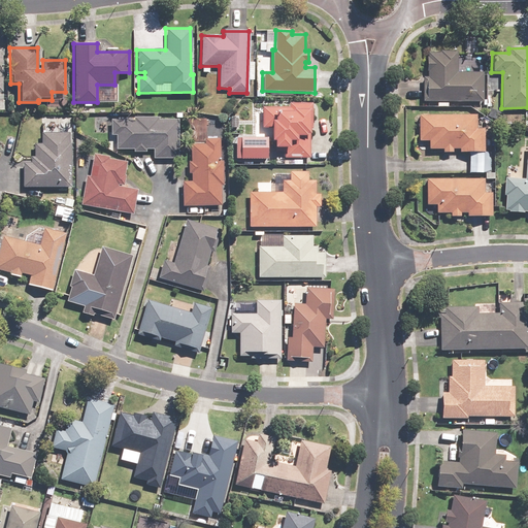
[(422,78),(422,102),(483,102),(483,72),(456,72),(456,55),(426,54),(426,78),(422,78)]
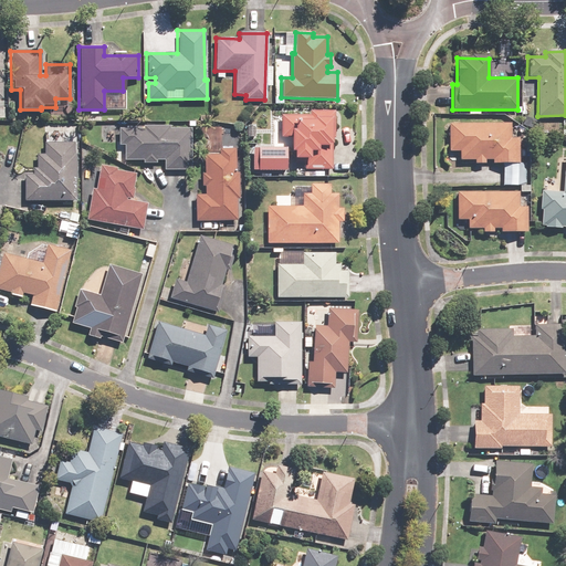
[(310,115),(280,115),(280,138),(289,138),(289,150),(291,150),(291,158),(303,158),(303,169),(332,169),(331,138),(334,138),(333,111),(310,111),(310,115)]
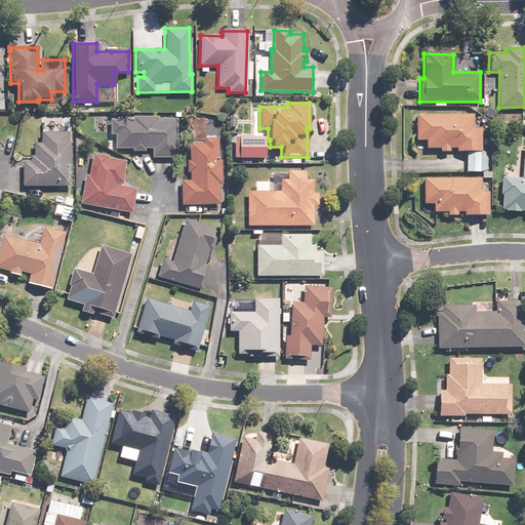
[(472,115),(415,115),(415,140),(426,140),(426,150),(439,150),(439,153),(481,152),(481,128),(472,128),(472,115)]
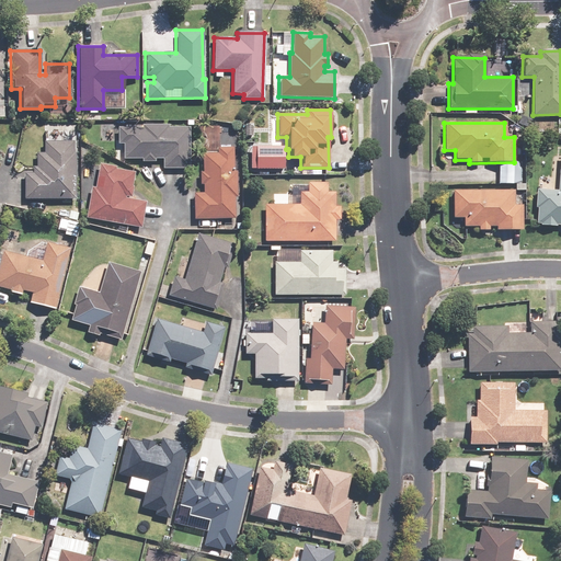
[(189,127),(117,128),(117,144),(122,144),(123,160),(162,159),(162,168),(189,168),(189,127)]
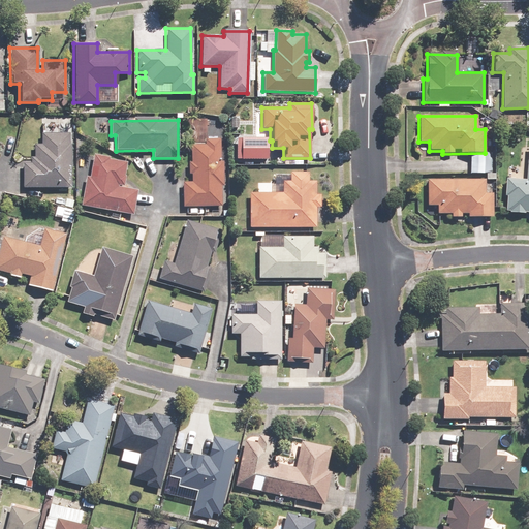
[(22,164),(23,188),(70,188),(70,144),(68,144),(68,133),(40,134),(40,144),(32,144),(33,158),(30,158),(30,163),(22,164)]
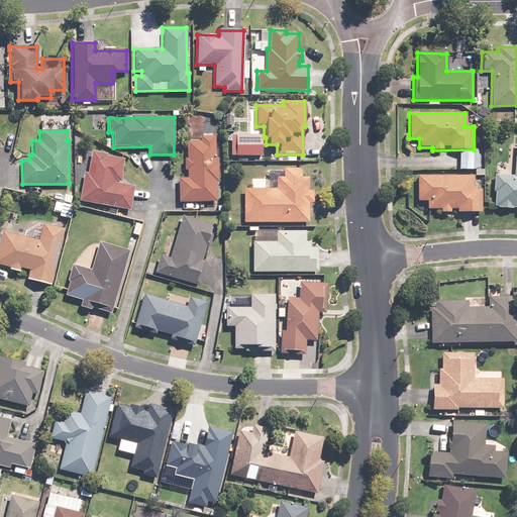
[(261,135),(230,135),(230,156),(261,156),(261,135)]
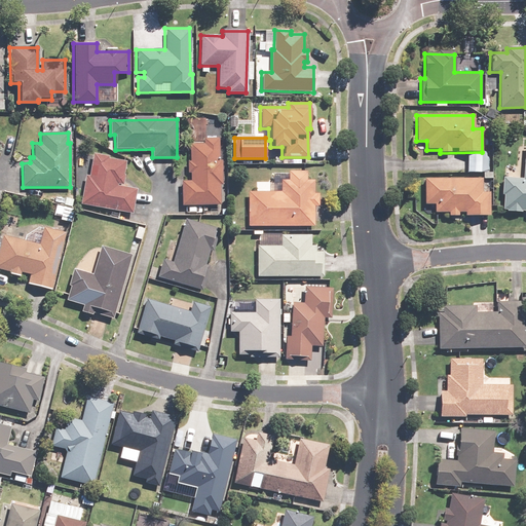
[(180,182),(181,205),(220,204),(219,186),(221,185),(220,160),(218,160),(217,139),(202,139),(202,144),(189,145),(189,162),(187,162),(187,174),(189,174),(190,181),(180,182)]
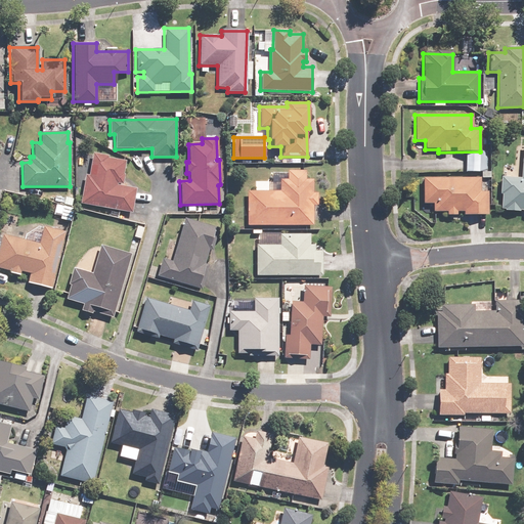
[(523,215),(523,144),(523,145),(520,178),(500,176),(498,211),(523,212),(523,215)]
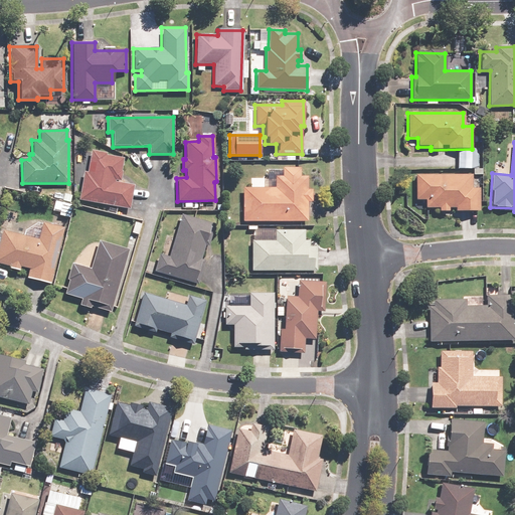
[(81,171),(76,200),(130,209),(134,185),(114,182),(115,180),(120,181),(124,157),(90,151),(87,172),(81,171)]
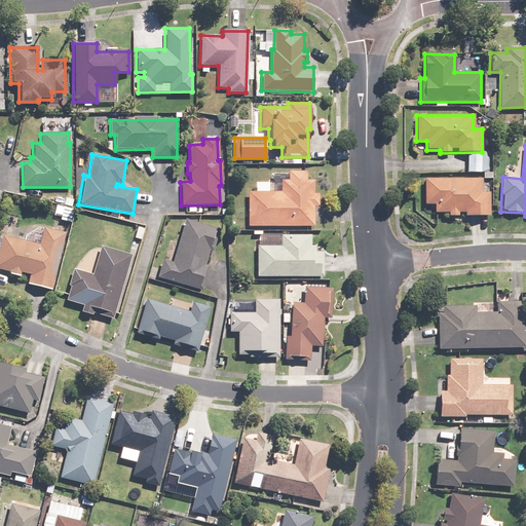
[(247,192),(247,226),(313,226),(313,207),(317,207),(317,193),(313,193),(313,181),(305,181),(305,172),(288,172),(288,181),(279,181),(279,192),(247,192)]
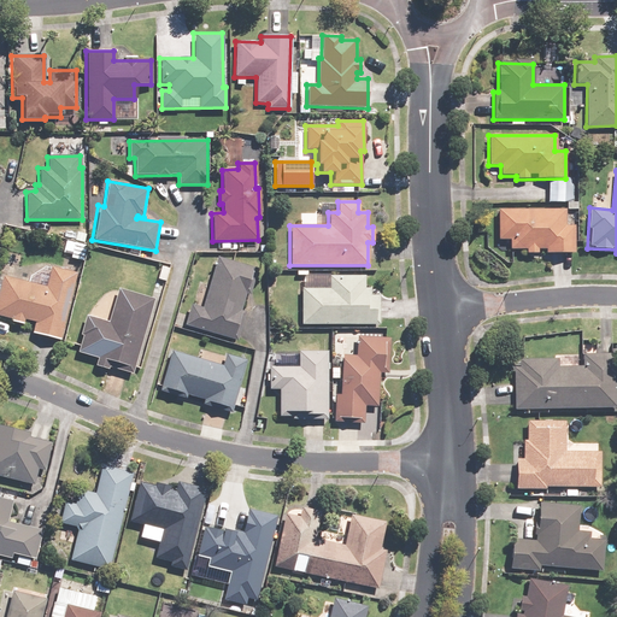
[(565,209),(495,210),(495,240),(507,240),(507,250),(526,248),(526,254),(574,254),(574,225),(565,225),(565,209)]
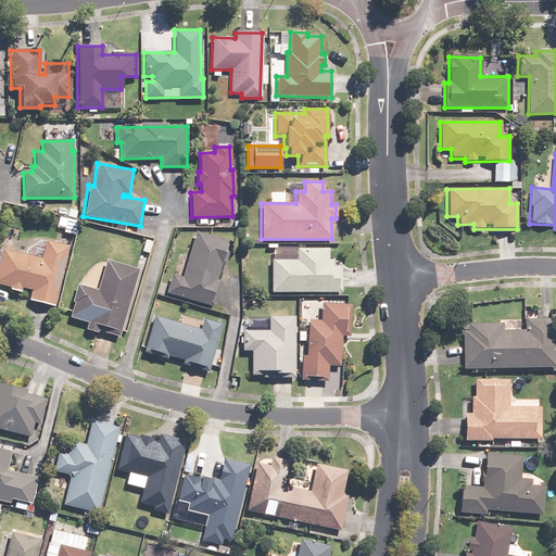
[(232,242),(194,231),(181,278),(171,275),(165,293),(213,307),(220,281),(215,280),(219,265),(225,266),(232,242)]
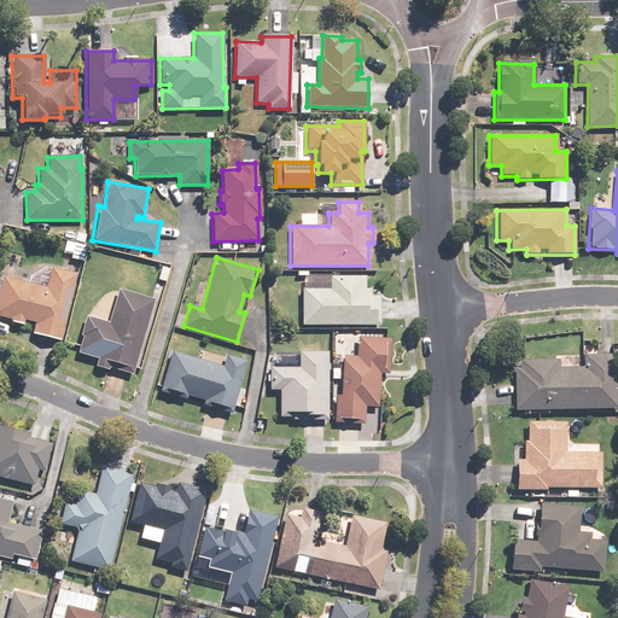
[(46,287),(1,277),(0,283),(0,316),(33,325),(30,333),(59,340),(76,273),(51,267),(46,287)]
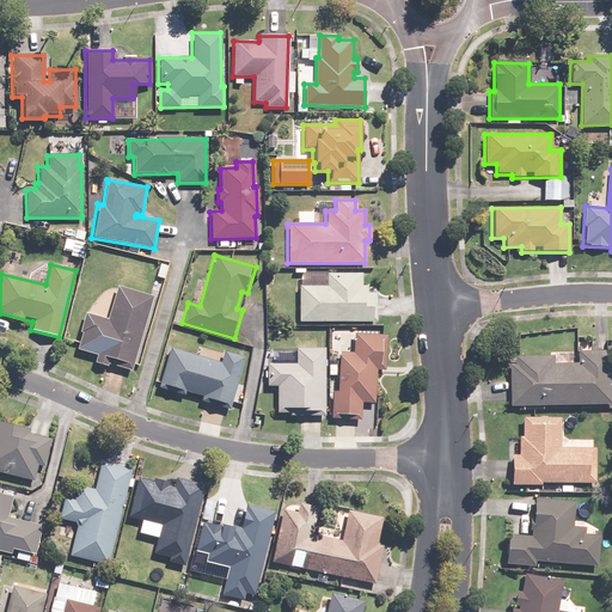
[(299,287),(299,322),(375,322),(375,294),(366,294),(366,287),(361,287),(361,275),(325,275),(325,287),(299,287)]
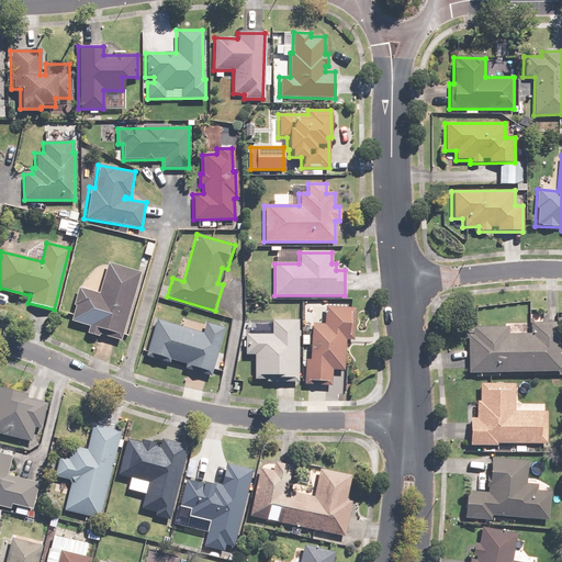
[(120,341),(139,273),(107,263),(98,294),(77,288),(67,322),(88,327),(87,332),(120,341)]
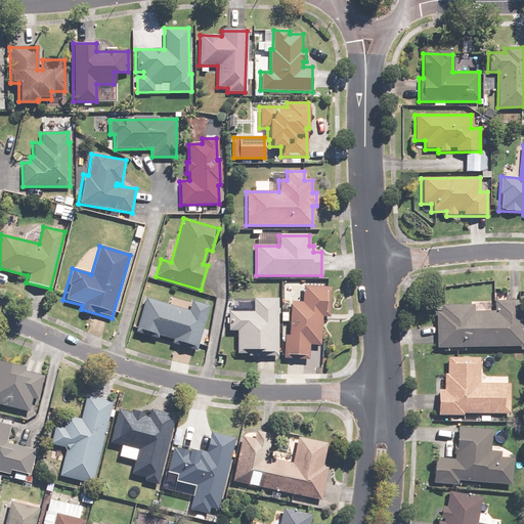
[(284,336),(282,358),(308,359),(309,345),(319,345),(321,317),(329,318),(331,286),(302,285),(302,302),(290,302),(288,336),(284,336)]
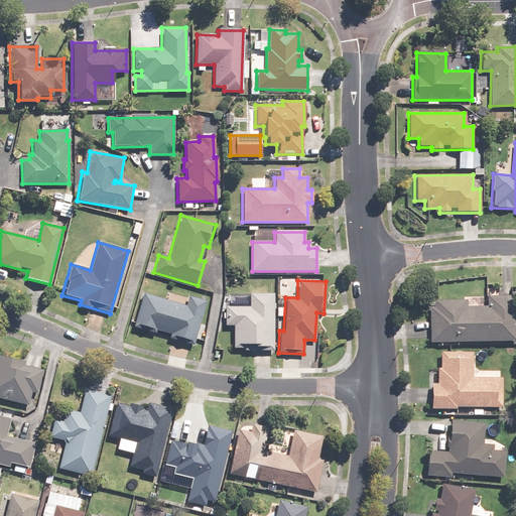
[(184,305),(143,293),(133,327),(194,345),(207,301),(187,295),(184,305)]
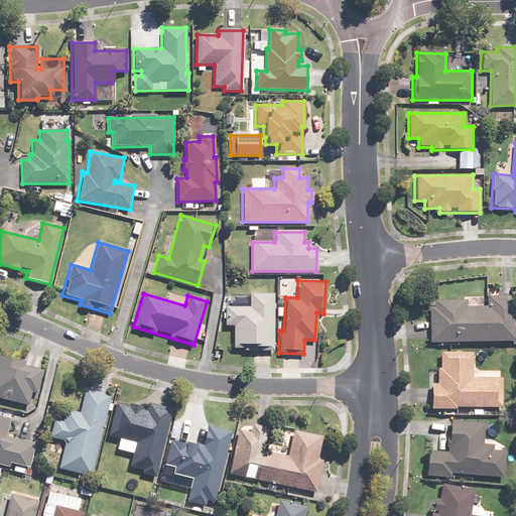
[(273,351),(273,294),(248,294),(248,307),(225,307),(225,327),(232,327),(232,351),(273,351)]
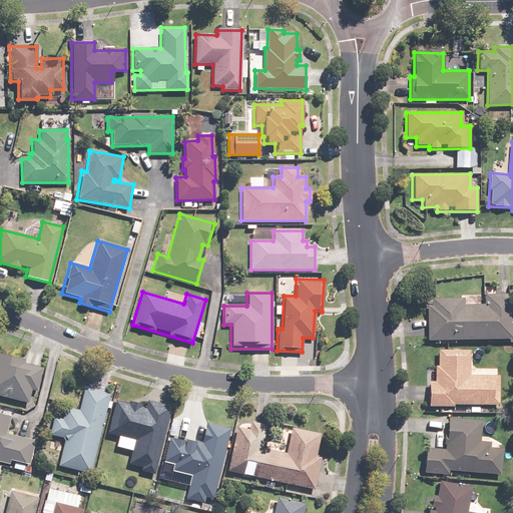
[(426,306),(427,340),(511,338),(510,295),(484,296),(484,304),(463,305),(463,298),(431,299),(431,306),(426,306)]
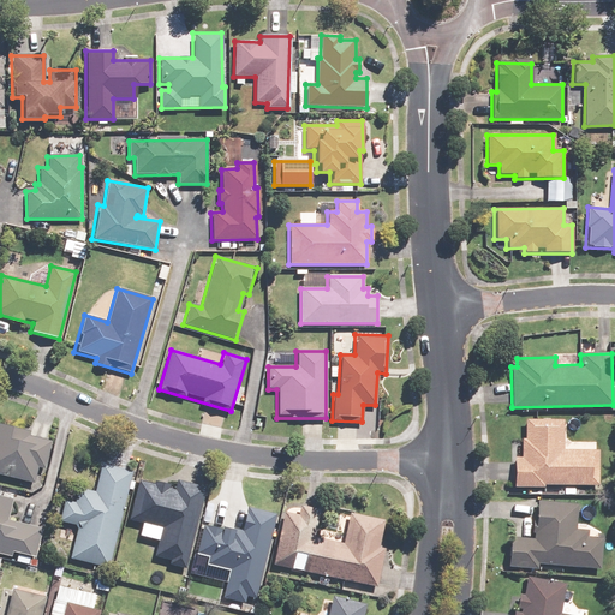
[(543,485),(598,485),(598,451),(562,451),(563,421),(525,419),(525,439),(520,439),(520,458),(513,458),(512,488),(543,488),(543,485)]
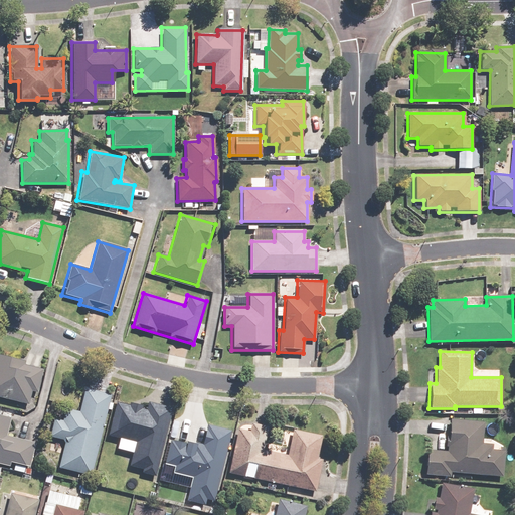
[(0,397),(27,404),(30,391),(37,393),(43,368),(0,357),(0,397)]
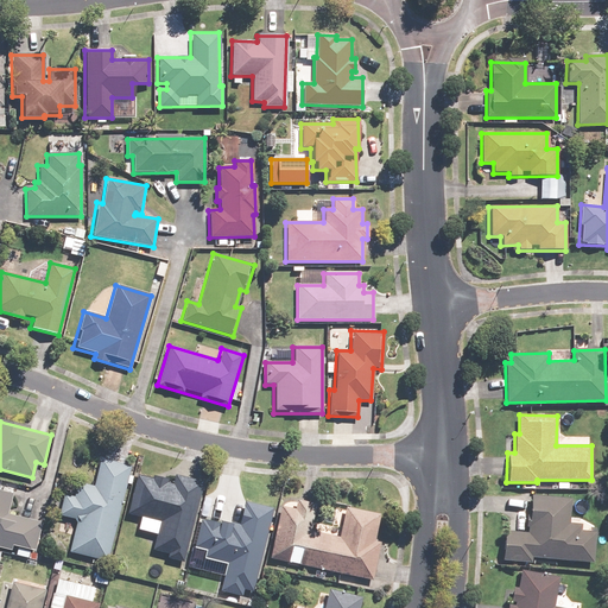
[(107,561),(130,467),(99,460),(93,487),(76,483),(73,499),(63,496),(58,515),(76,520),(69,551),(107,561)]
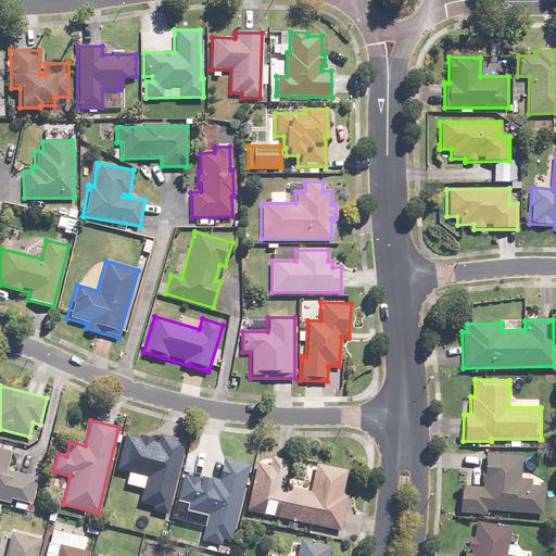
[(116,470),(146,478),(139,503),(154,506),(153,510),(166,514),(185,440),(156,433),(154,441),(126,434),(116,470)]
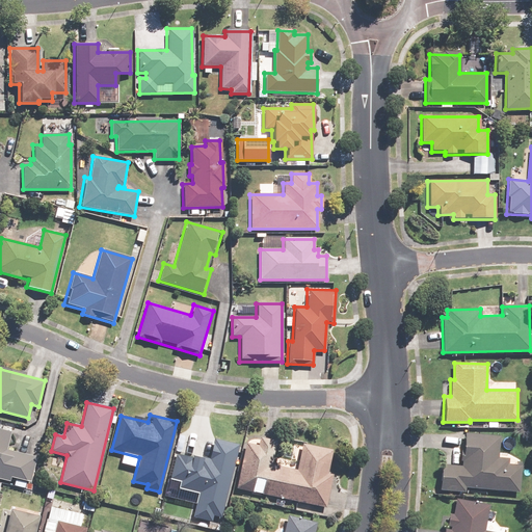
[(29,482),(35,456),(5,450),(9,432),(0,430),(0,479),(8,482),(9,478),(29,482)]
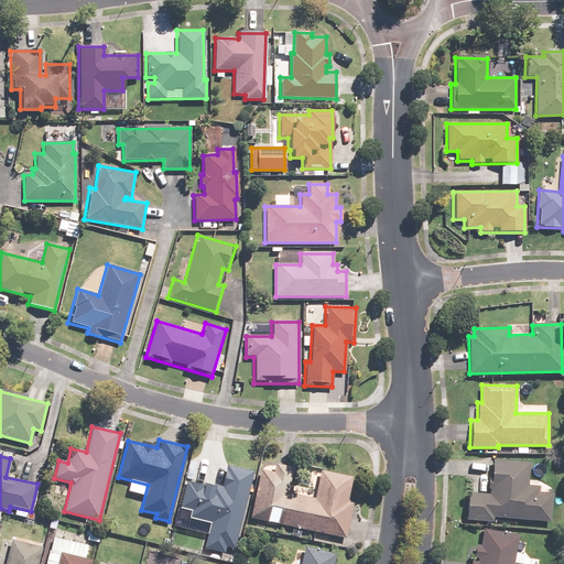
[(491,517),(549,522),(551,494),(538,492),(539,486),(528,486),(530,463),(491,459),(488,495),(468,492),(465,520),(491,522),(491,517)]
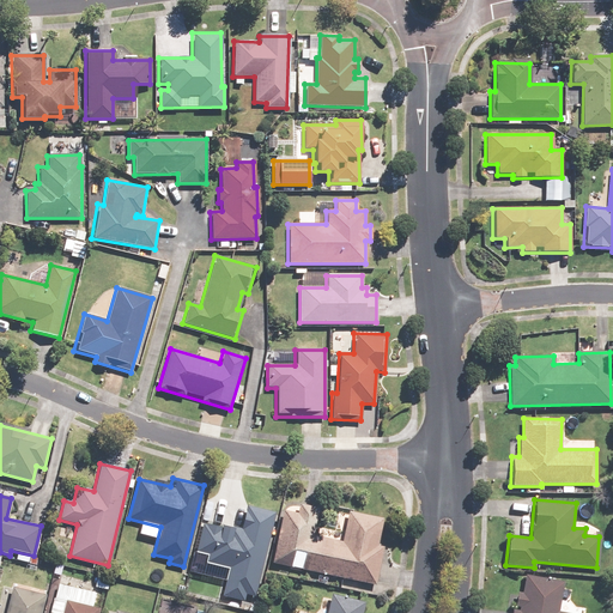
[(283,511),(272,564),(375,586),(382,550),(376,548),(381,521),(378,520),(346,514),(340,541),(311,535),(317,509),(298,505),(297,514),(283,511)]
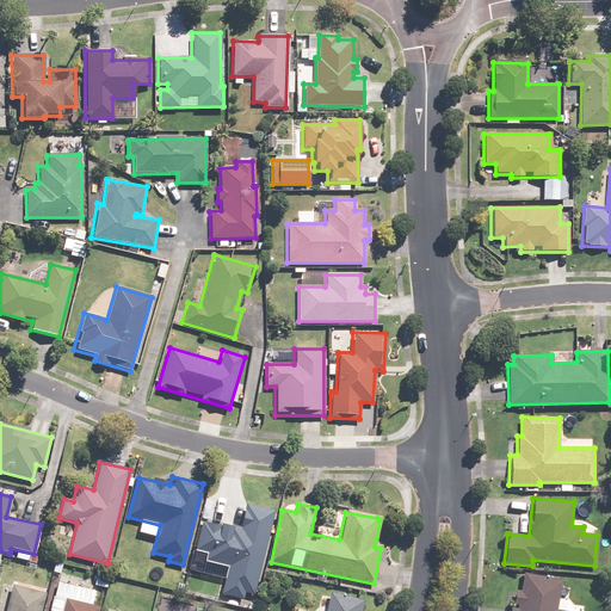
[(253,596),(273,512),(246,505),(240,528),(221,523),(220,526),(201,522),(192,559),(227,567),(221,593),(241,599),(242,593),(253,596)]
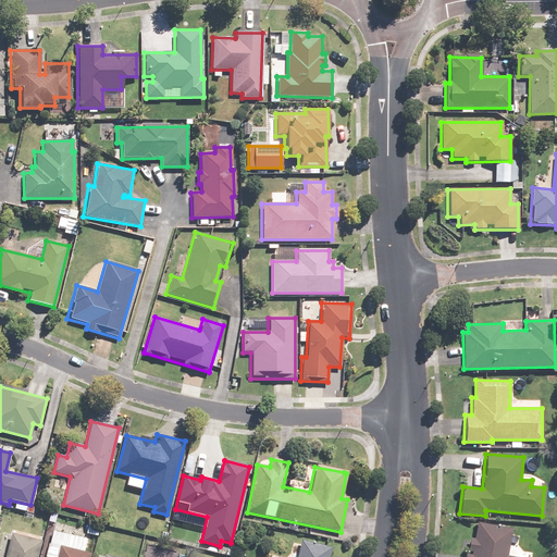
[(463,554),(462,556),(515,556),(506,555),(510,529),(477,523),(473,539),(469,537),(467,551),(471,552),(470,555),(463,554)]
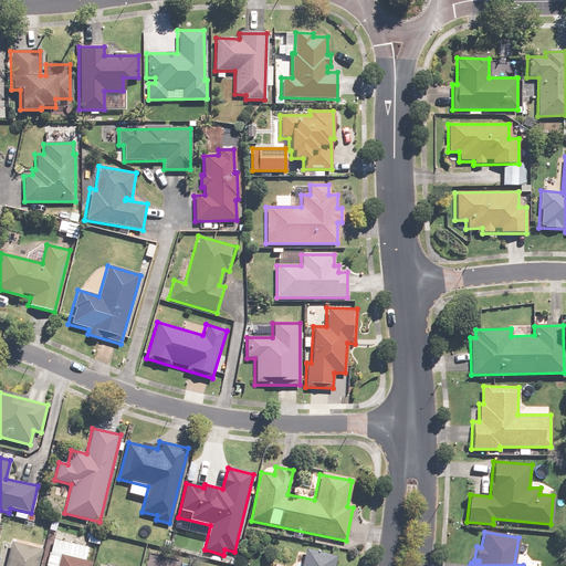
[(37,565),(41,551),(10,543),(4,565),(37,565)]
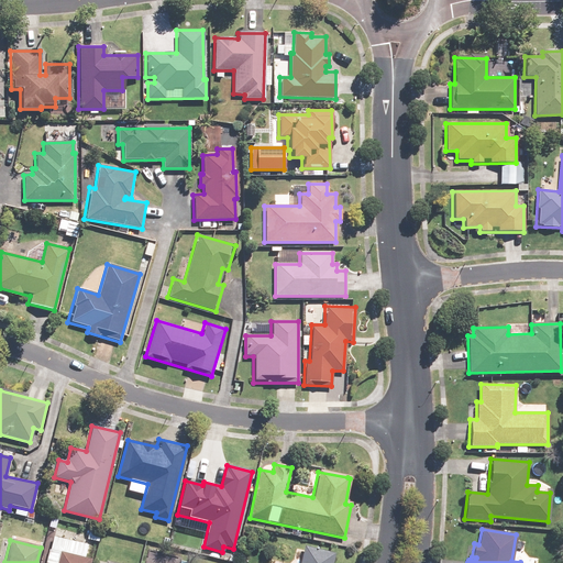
[(331,562),(334,553),(302,547),(298,562),(331,562)]
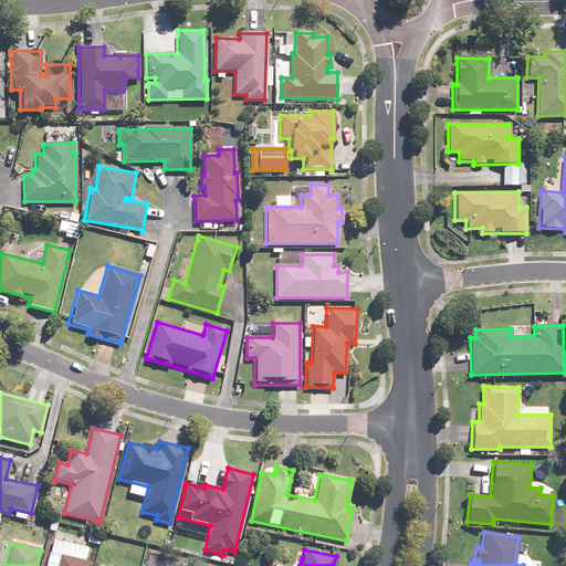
[(90,565),(91,563),(61,555),(58,565),(90,565)]
